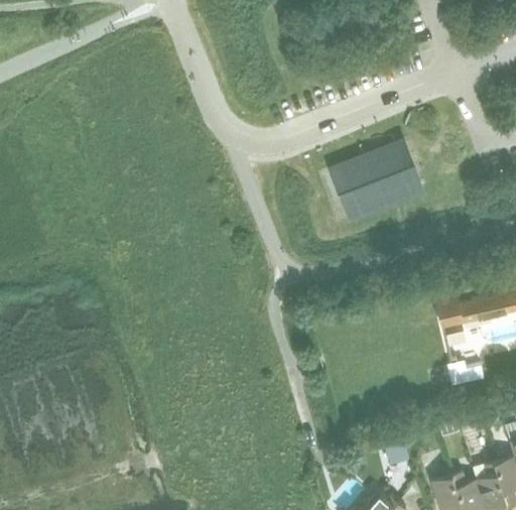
[(406,181),(352,203),(356,212),(410,189),(406,181)]
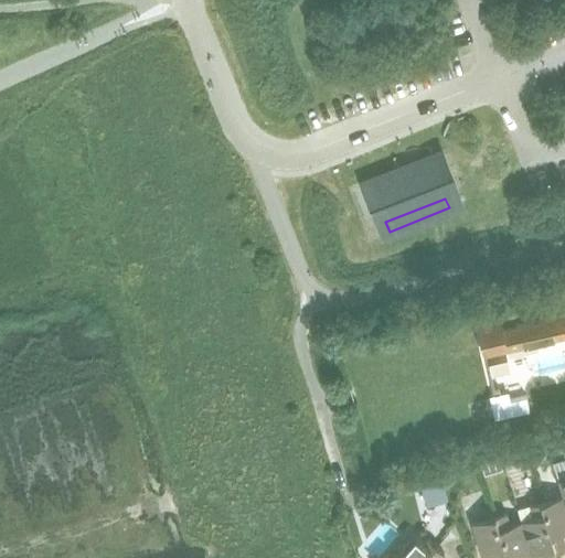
[(498,325),(476,330),(482,362),(486,361),(488,371),(507,366),(504,356),(564,342),(564,319),(500,334),(498,325)]
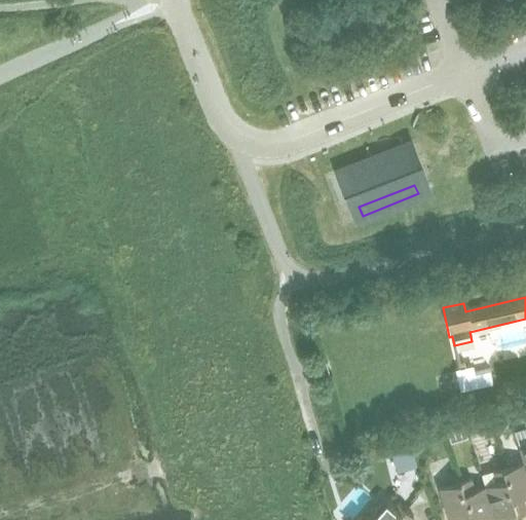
[(472,369),(454,373),(459,393),(477,388),(491,385),(488,373),(474,377),(472,369)]
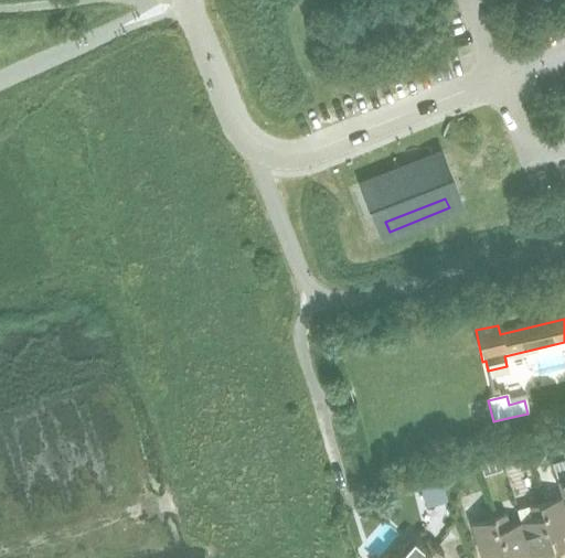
[(545,444),(536,448),(540,459),(548,457),(545,444)]
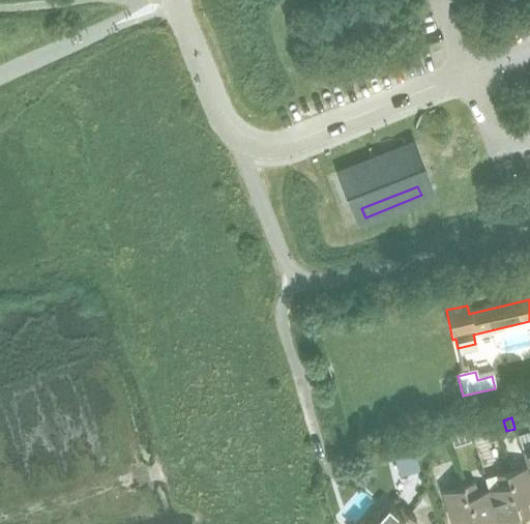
[(450,440),(454,450),(471,445),(467,435),(450,440)]
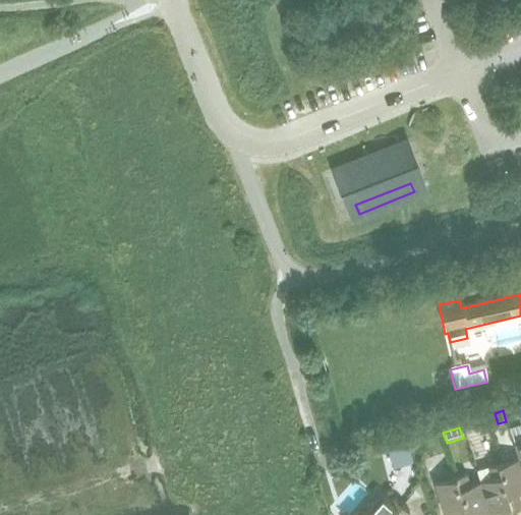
[(419,440),(409,443),(411,452),(422,448),(419,440)]
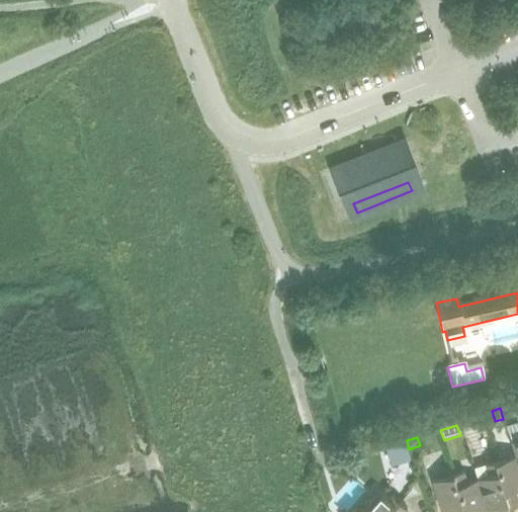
[(406,443),(386,448),(392,466),(411,462),(406,443)]
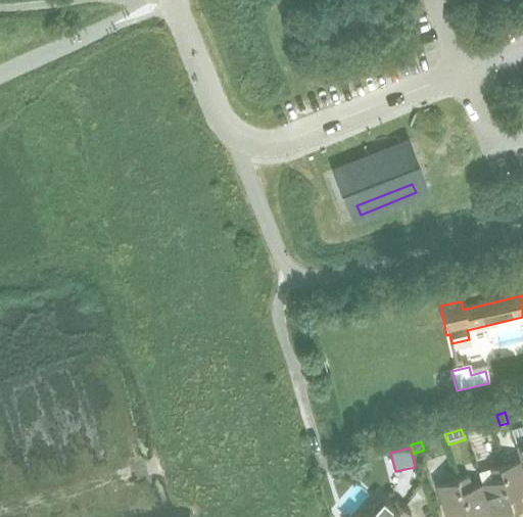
[(520,464),(500,470),(514,516),(517,516),(522,514),(522,512),(519,499),(522,497),(522,471),(521,464),(520,464)]
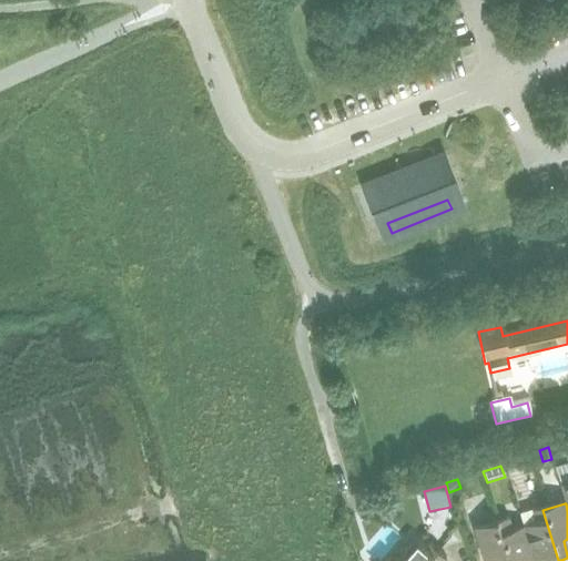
[(536,526),(524,529),(533,560),(543,560),(546,559),(546,560),(558,560),(543,510),(533,513),(536,526)]
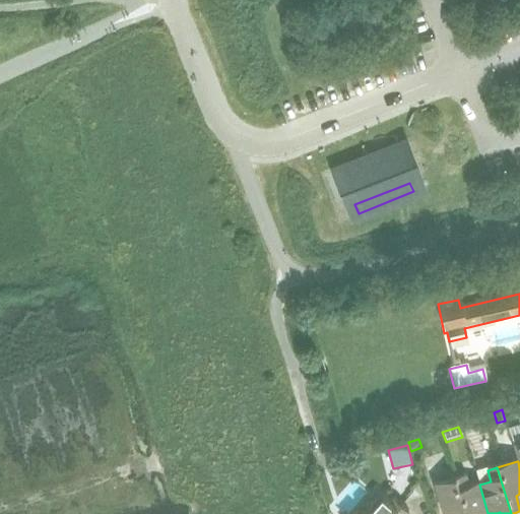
[(464,477),(455,480),(464,513),(488,513),(479,485),(467,489),(464,477)]
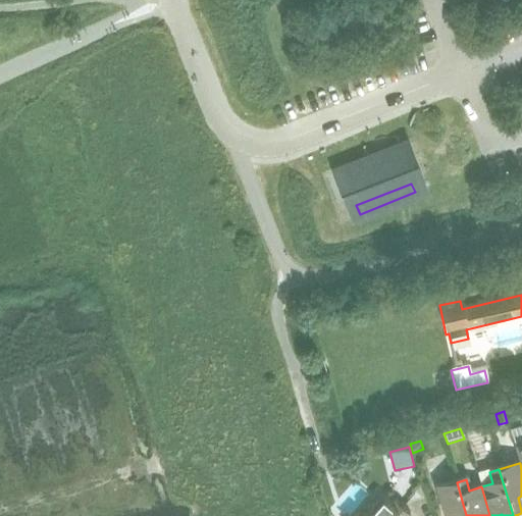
[(466,515),(457,482),(435,488),(444,515),(466,515)]
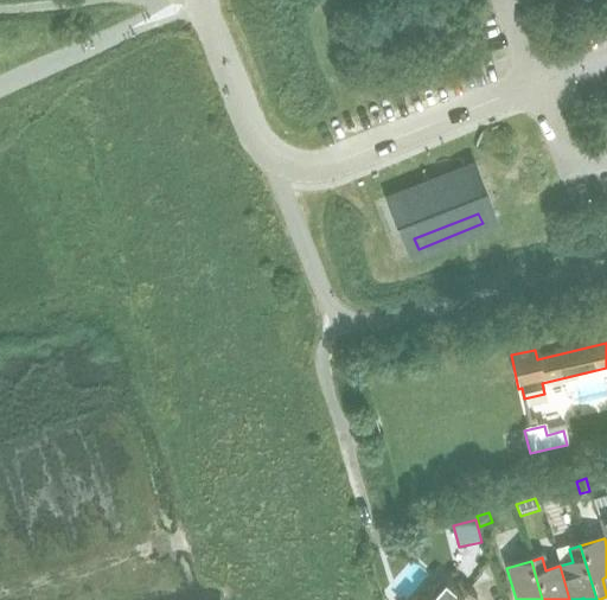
[(462,599),(467,594),(458,586),(454,591),(443,581),(427,599),(462,599)]
